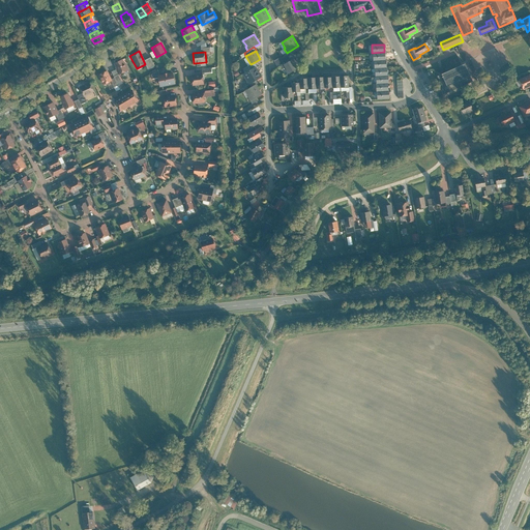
[(373,61),(374,61),(385,60),(384,52),(372,53),(373,61)]
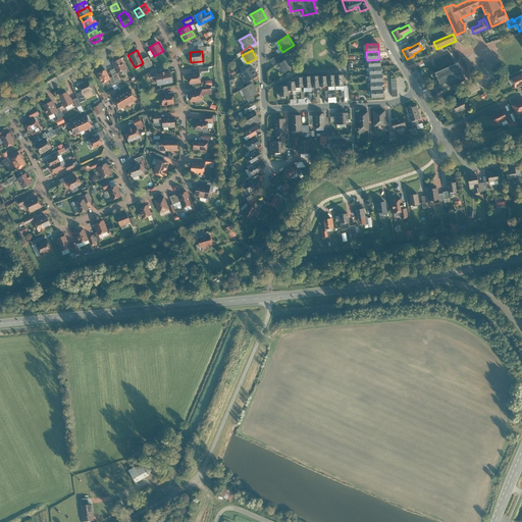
[(276,64),(279,62),(276,56),(270,60),(273,65),(276,64)]
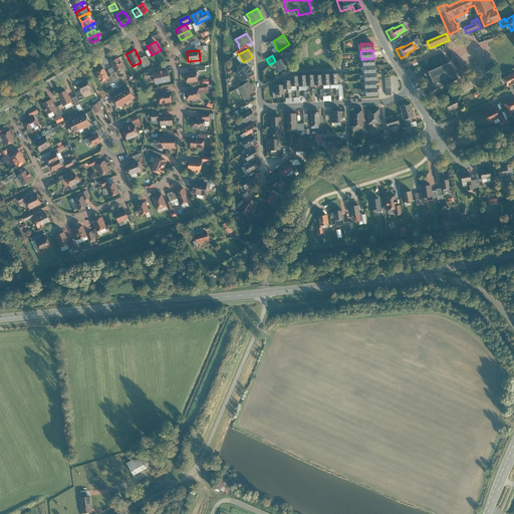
[(150,63),(146,56),(140,59),(144,67),(150,63)]
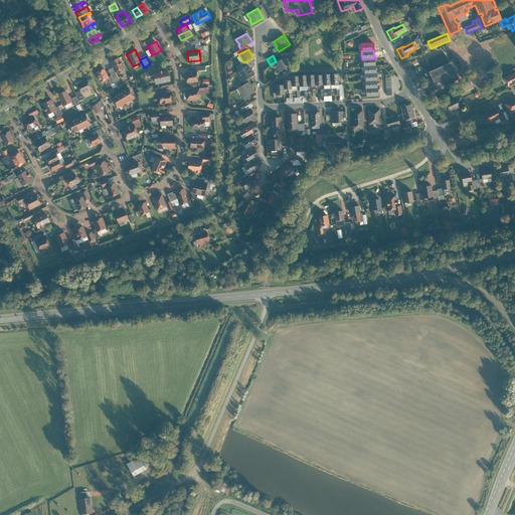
[(291,66),(284,56),(276,61),(273,63),(276,67),(277,66),(281,73),(291,66)]
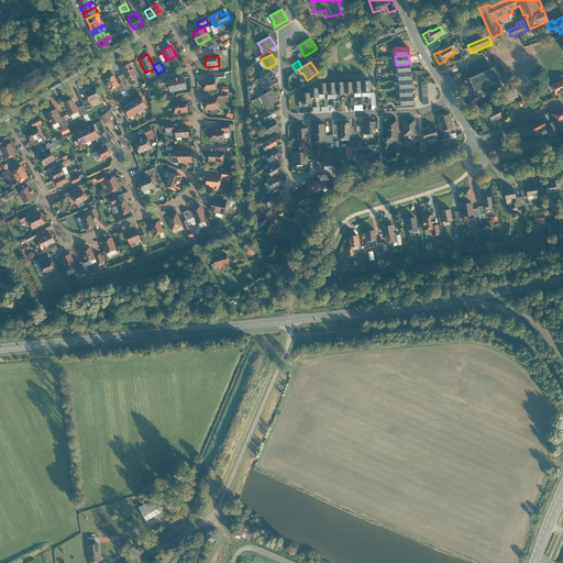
[(131,63),(121,67),(127,79),(136,74),(131,63)]
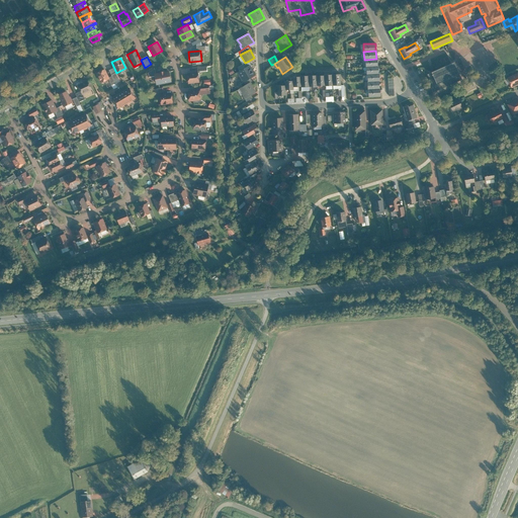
[(365,67),(366,67),(377,66),(377,59),(376,59),(365,60),(365,67)]
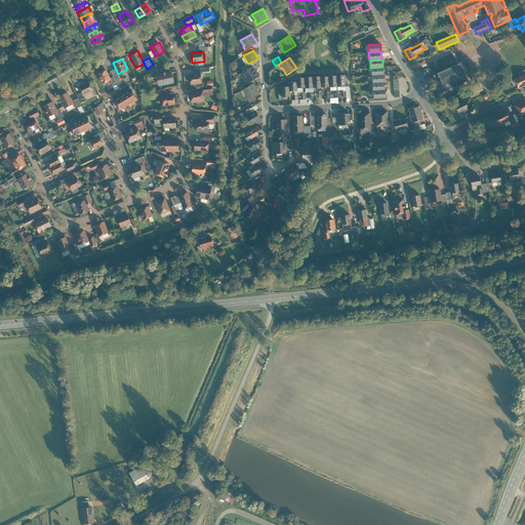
[(460,64),(433,76),(441,93),(468,81),(460,64)]
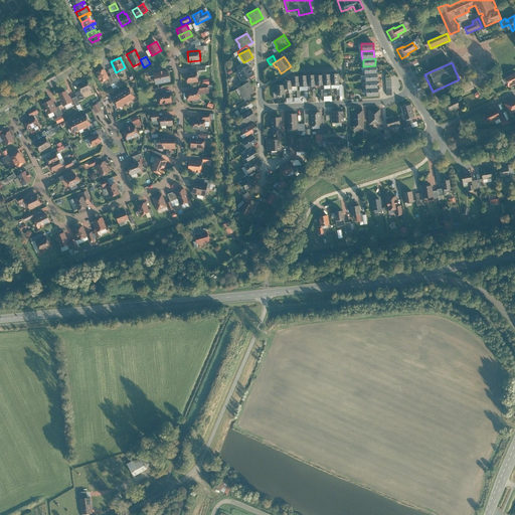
[(254,74),(248,64),(243,67),(236,72),(241,82),(242,81),(248,77),(254,74)]
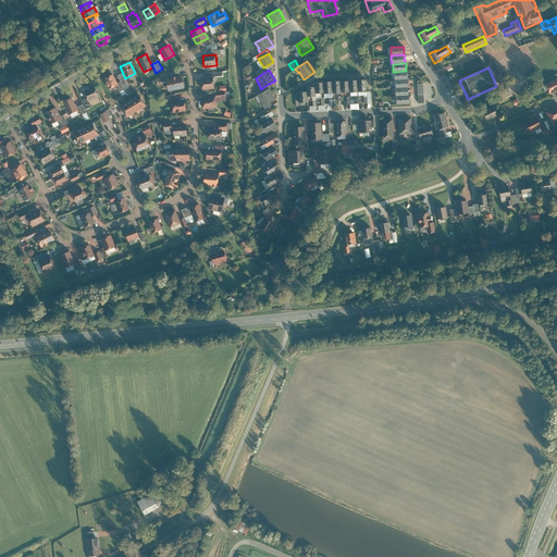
[(394,81),(395,81),(407,79),(407,71),(406,71),(394,72),(394,81)]
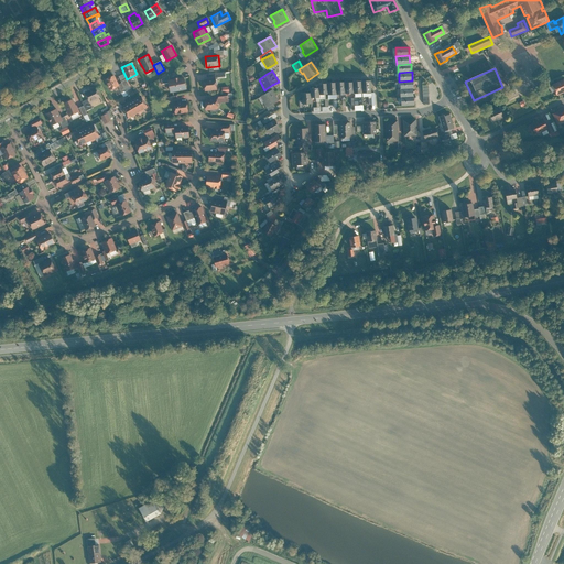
[(118,85),(114,75),(105,79),(109,90),(118,86),(119,86),(118,85)]
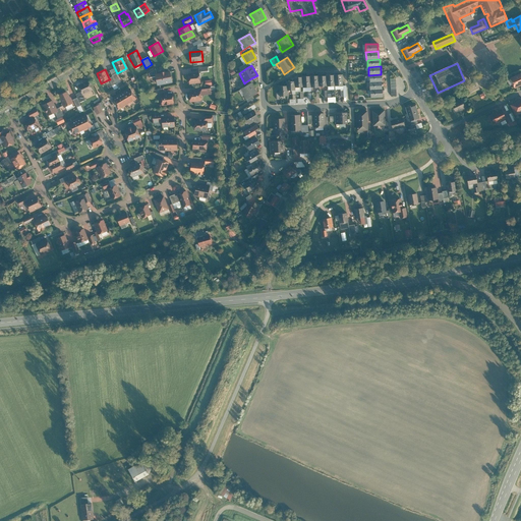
[(150,77),(156,76),(155,74),(157,74),(156,69),(149,73),(150,77)]
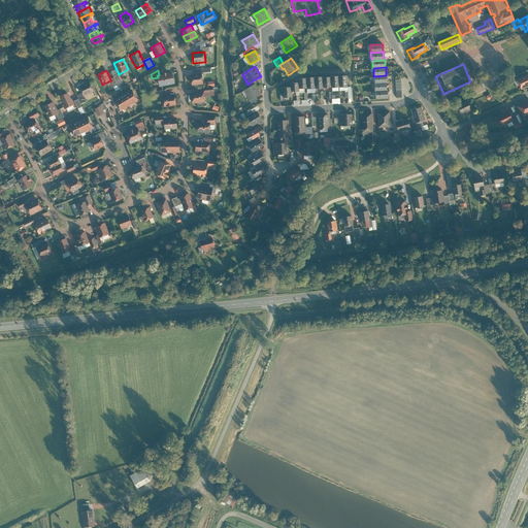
[(159,75),(157,75),(158,77),(159,87),(174,84),(172,72),(159,75)]
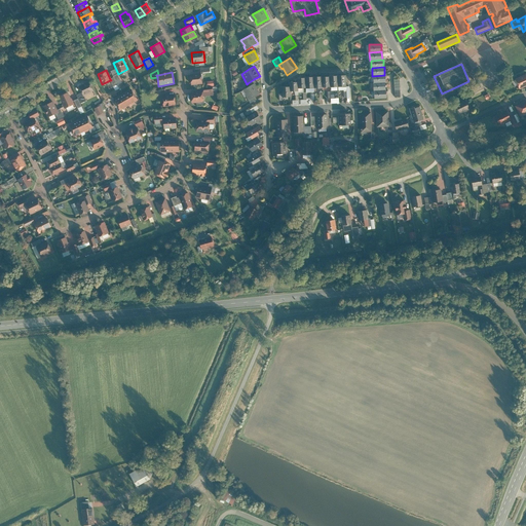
[(201,73),(190,74),(191,84),(202,83),(201,73)]
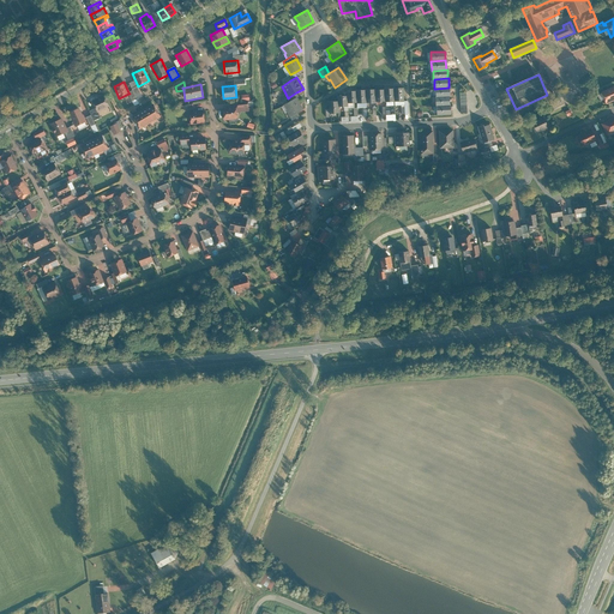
[(613,85),(601,91),(606,103),(613,100),(613,85)]
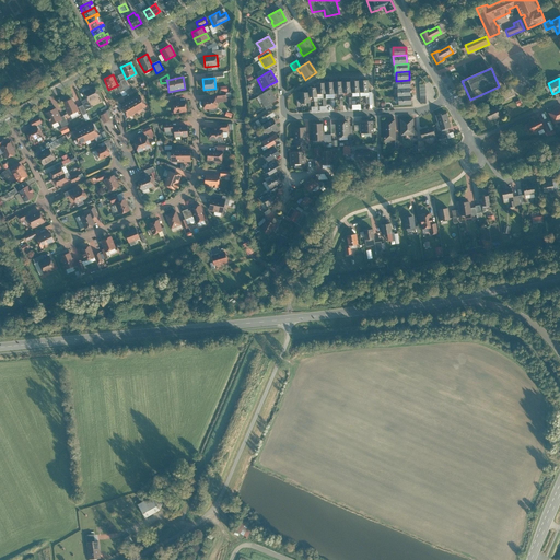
[(119,81),(120,82),(125,90),(130,88),(126,79),(119,81)]
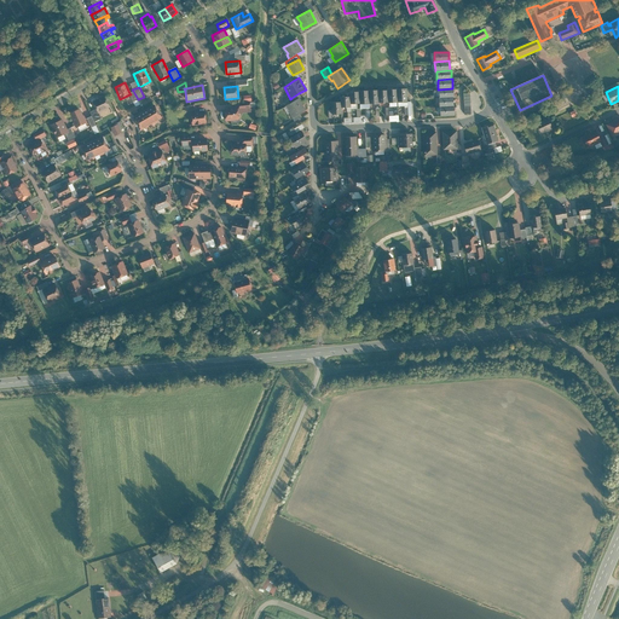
[(409,102),(408,88),(398,90),(399,103),(409,102)]
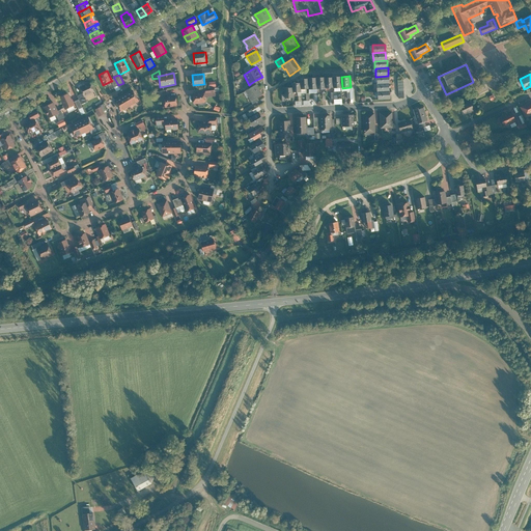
[(376,77),(376,84),(388,83),(389,83),(389,76),(388,76),(376,77)]
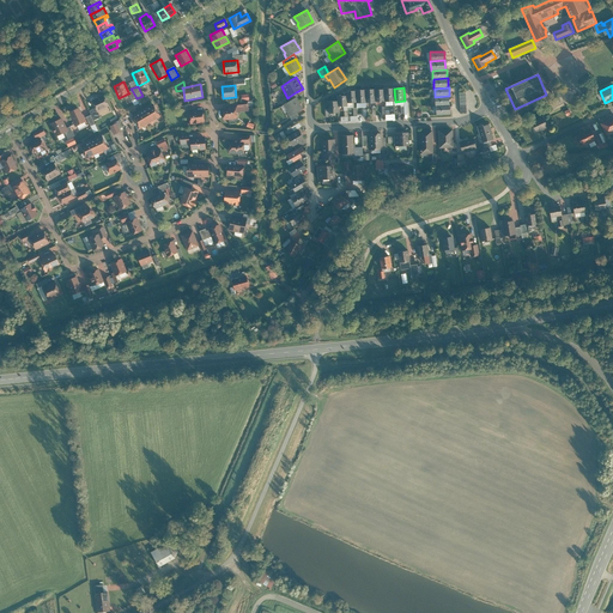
[(386,102),(386,89),(376,90),(376,102),(386,102)]
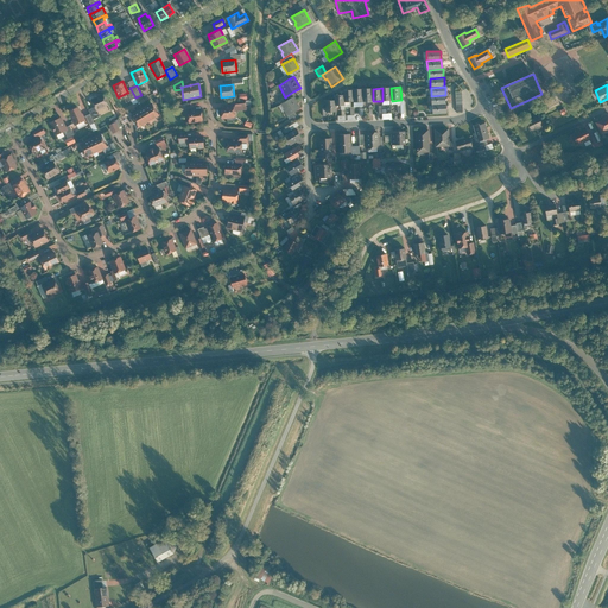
[(392,101),(391,88),(382,88),(382,101),(392,101)]
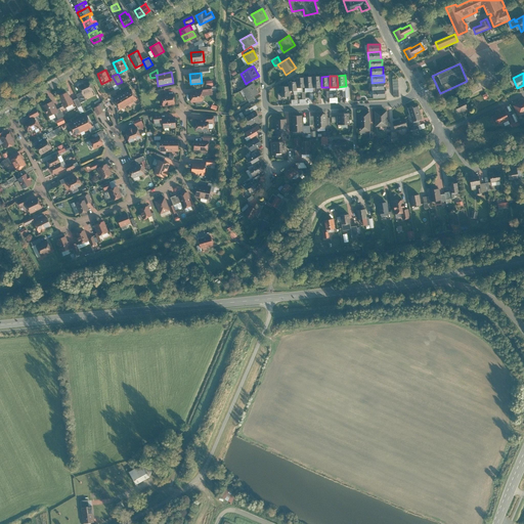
[(313,88),(313,77),(305,77),(305,78),(305,88),(313,88)]
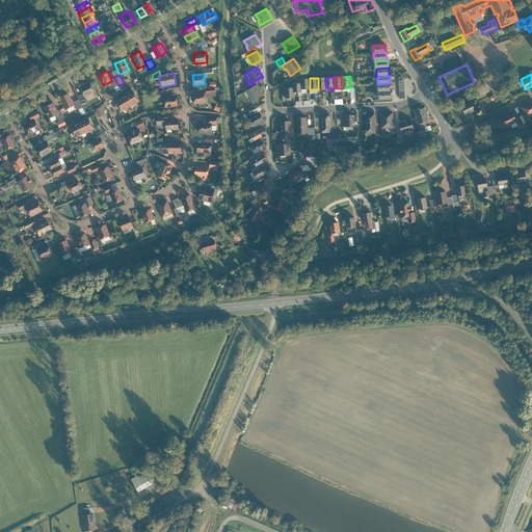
[(326,88),(326,78),(318,78),(318,89),(326,89),(326,88)]
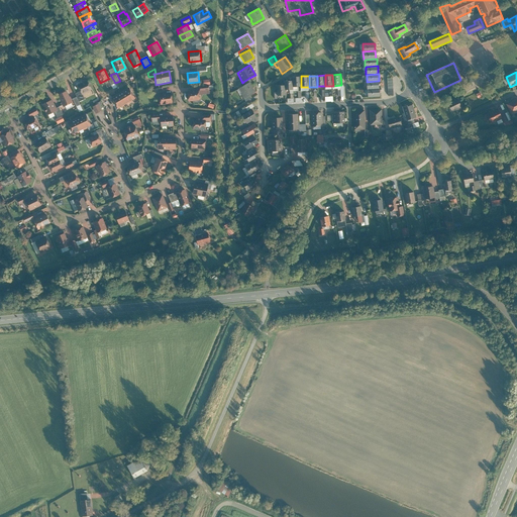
[(301,87),(301,77),(293,77),(293,81),(293,87),(301,87)]
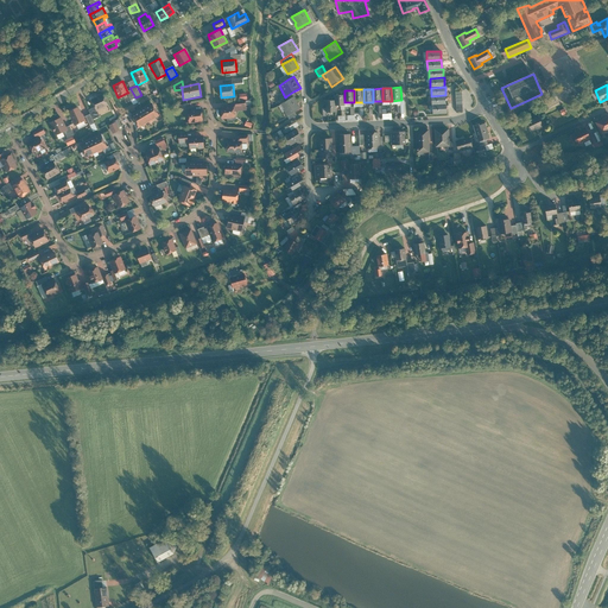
[(102,94),(90,100),(94,107),(96,111),(108,105),(102,94)]
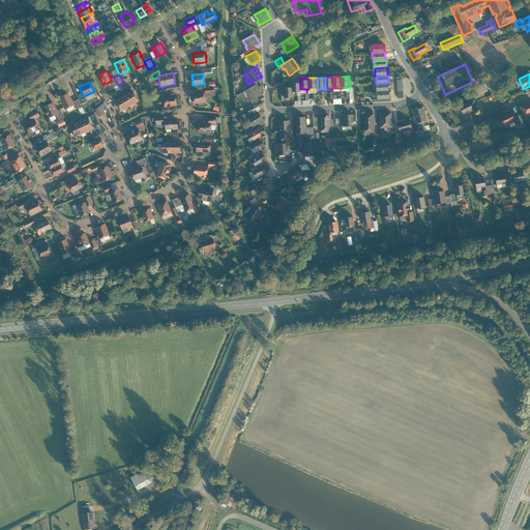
[(300,89),(300,83),(292,83),(292,88),(293,92),(301,91),(300,89)]
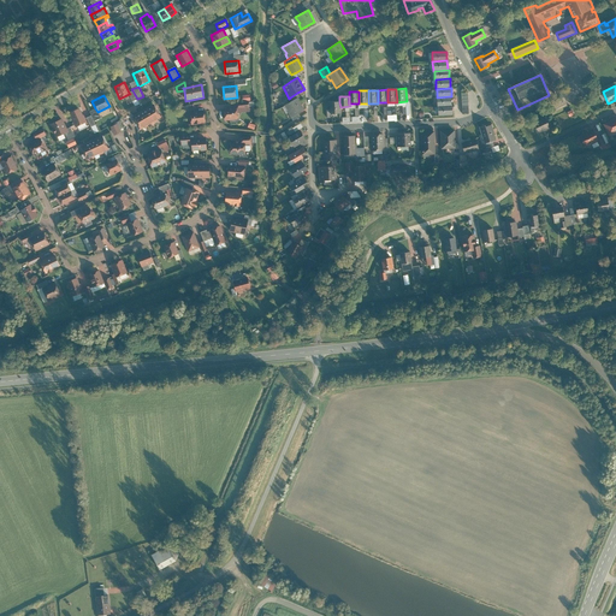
[(437,107),(451,106),(450,96),(437,98),(436,98),(437,107)]
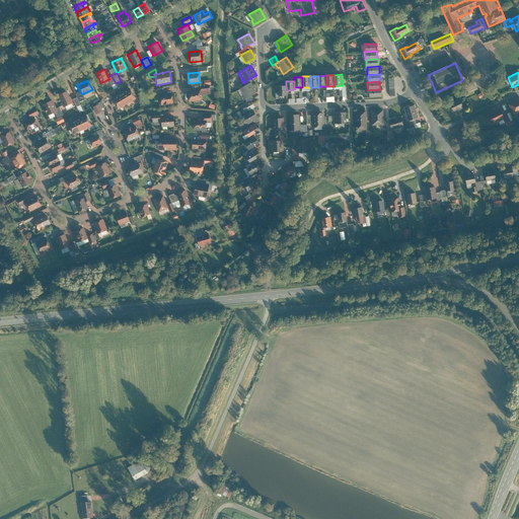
[(256,92),(250,82),(246,85),(240,89),(243,94),(242,95),(245,98),(251,95),(256,92)]
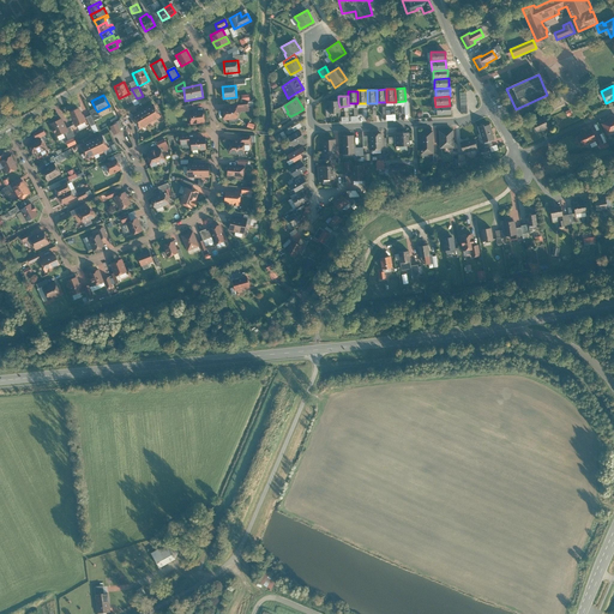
[(339,107),(338,102),(330,102),(330,114),(339,114),(339,107)]
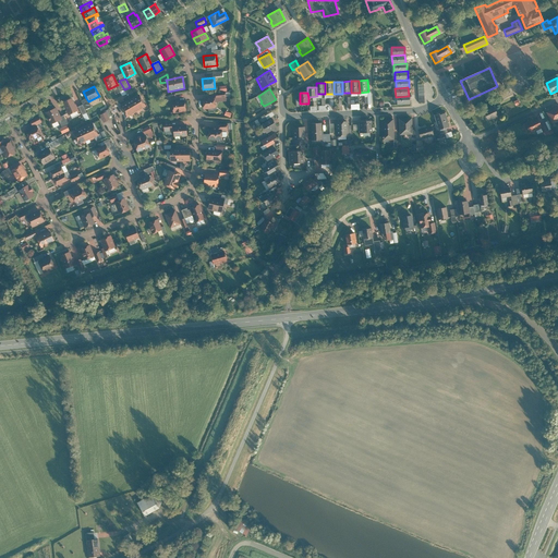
[(138,95),(132,98),(140,110),(146,106),(138,95)]
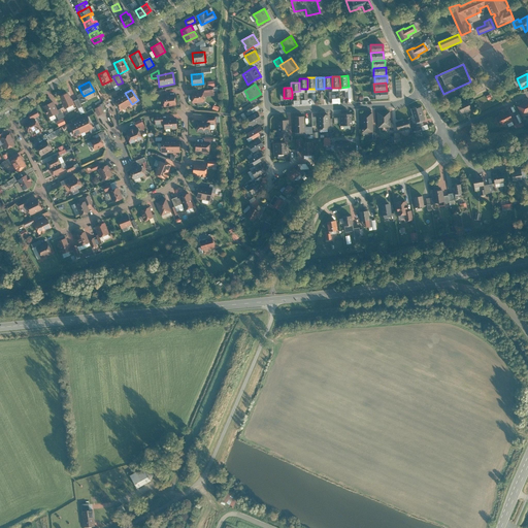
[(374,92),(375,99),(387,99),(387,91),(374,92)]
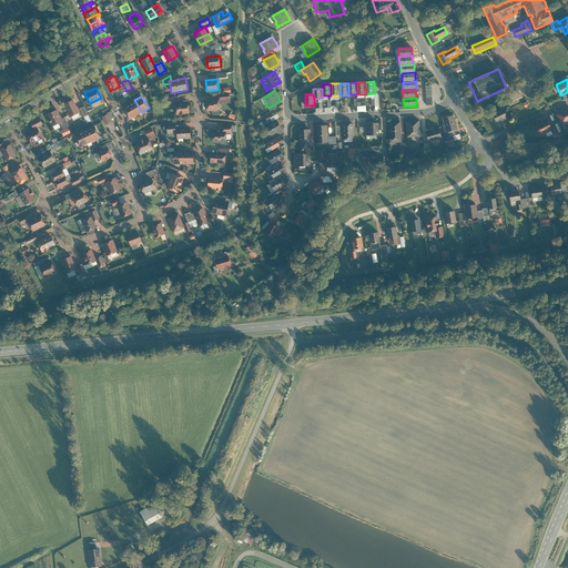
[(217,99),(206,100),(208,111),(219,110),(217,99)]
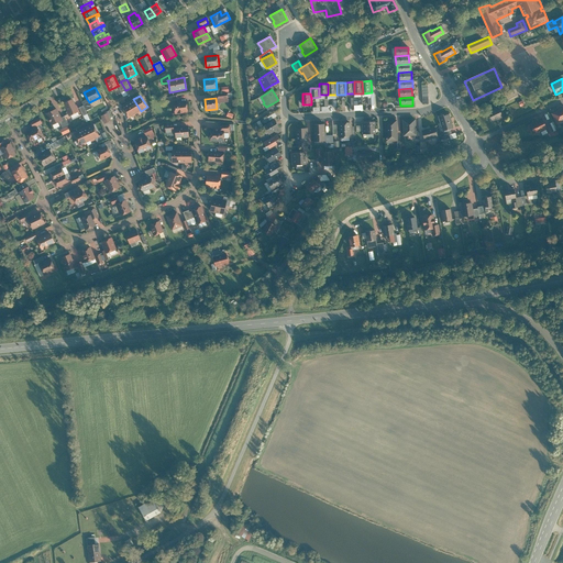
[(73,99),(63,103),(69,116),(78,111),(73,99)]
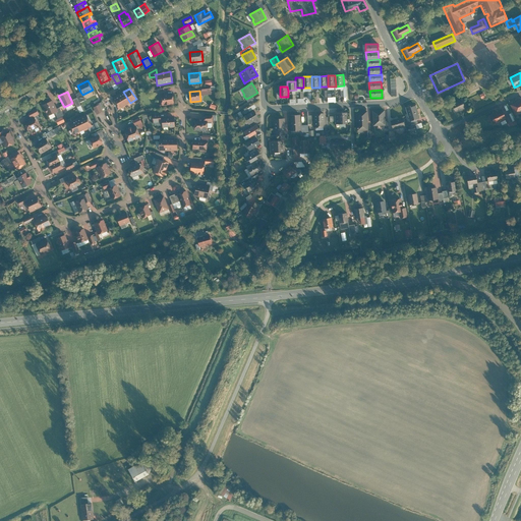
[(75,95),(76,98),(79,103),(84,100),(82,95),(80,92),(75,95)]
